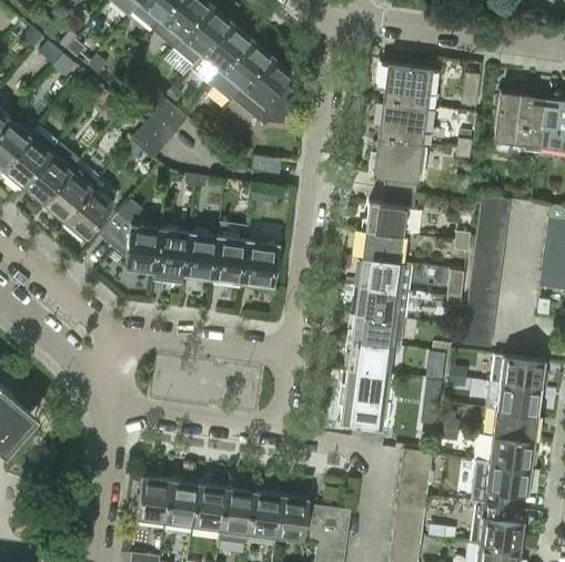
[(145,0),(111,0),(110,1),(131,18),(133,14),(145,0)]
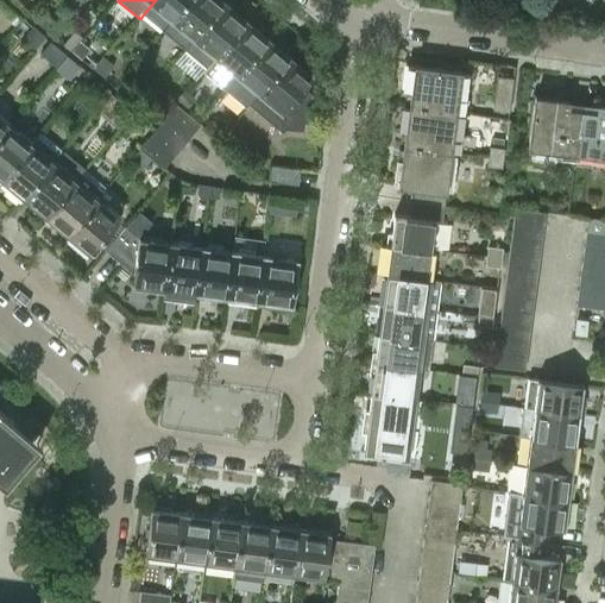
[(165,35),(194,0),(156,0),(143,16),(165,35)]
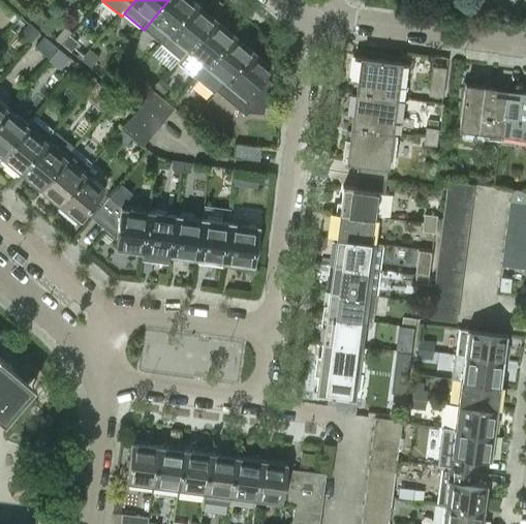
[(163,45),(196,5),(189,0),(168,0),(144,30),(156,40),(163,45)]
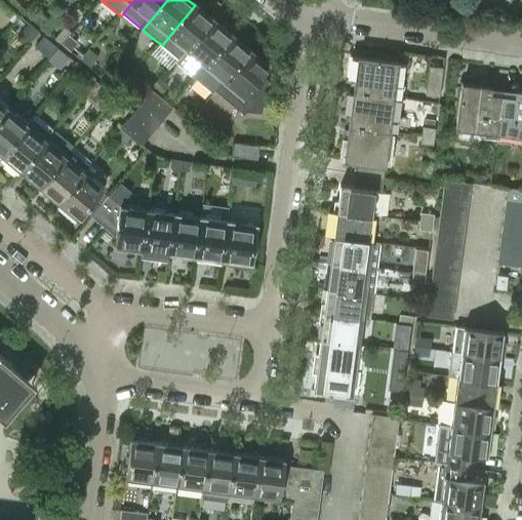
[(521,0),(503,0),(519,2),(518,8),(521,8),(521,0)]
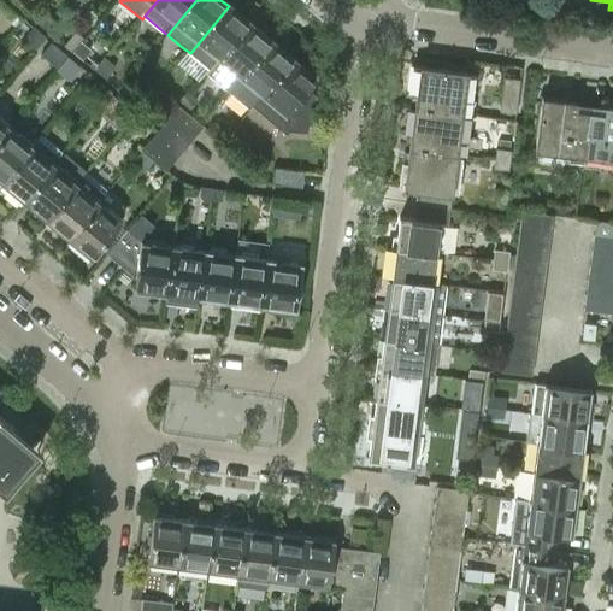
[(252,25),(229,6),(190,53),(212,71),(252,25)]
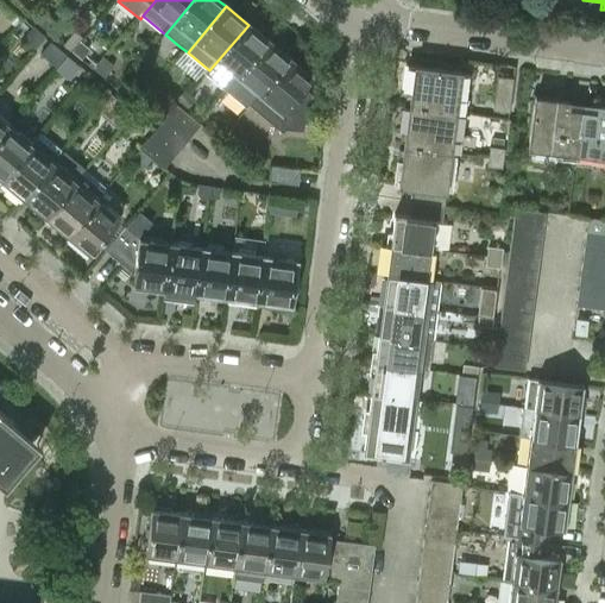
[(270,43),(249,25),(209,70),(205,74),(227,93),(270,43)]
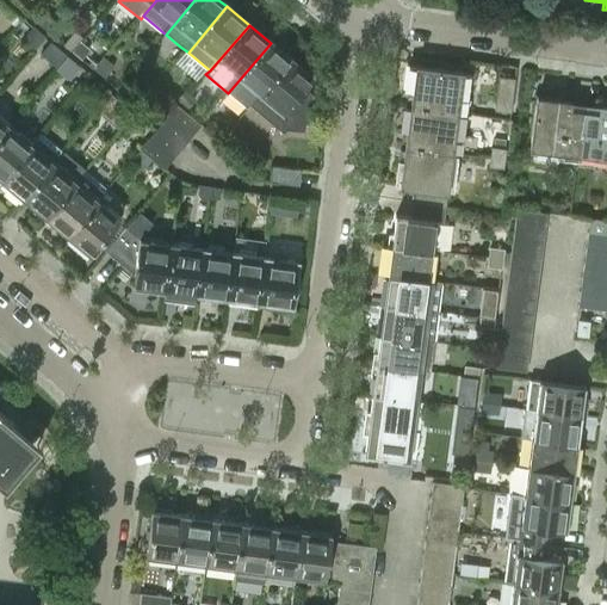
[(76,37),(68,48),(75,54),(85,43),(76,37)]
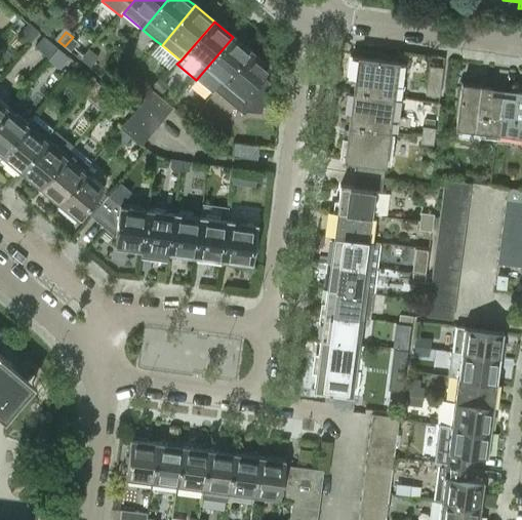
[(252,53),(233,37),(196,80),(215,96),(217,93),(252,53)]
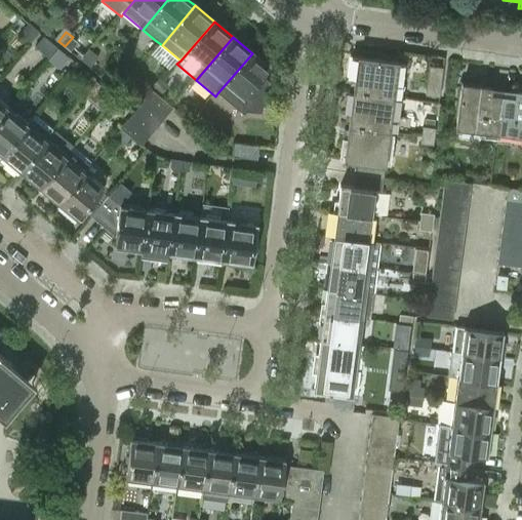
[(50,64),(58,54),(61,52),(46,40),(37,52),(50,64)]
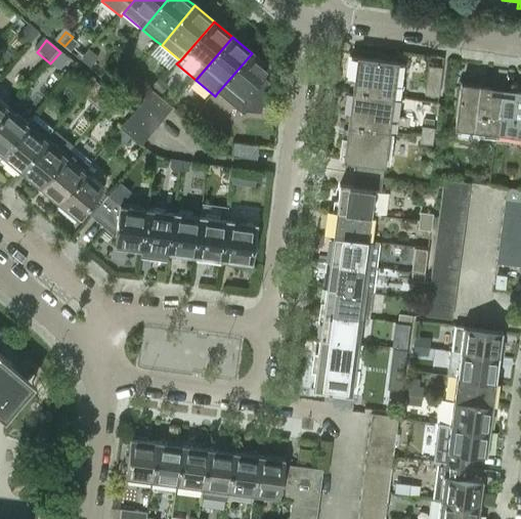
[(91,53),(83,63),(92,72),(100,61),(91,53)]
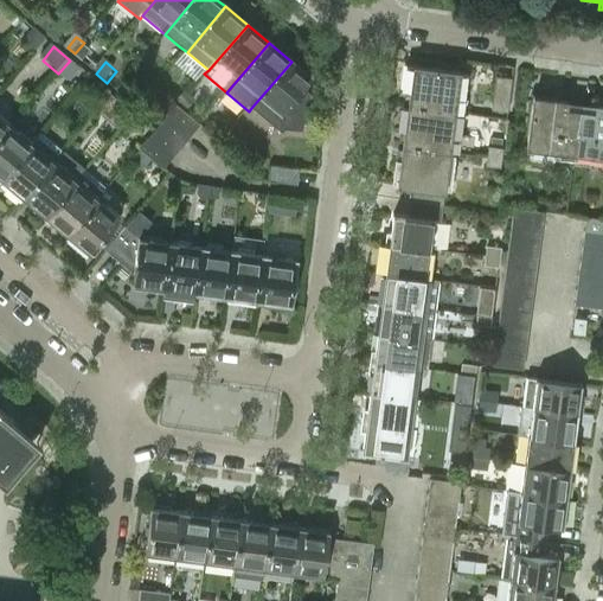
[(303,91),(305,89),(313,80),(292,62),(251,108),(284,135),(287,133),(293,134),(305,135),(308,108),(315,100),(303,91)]
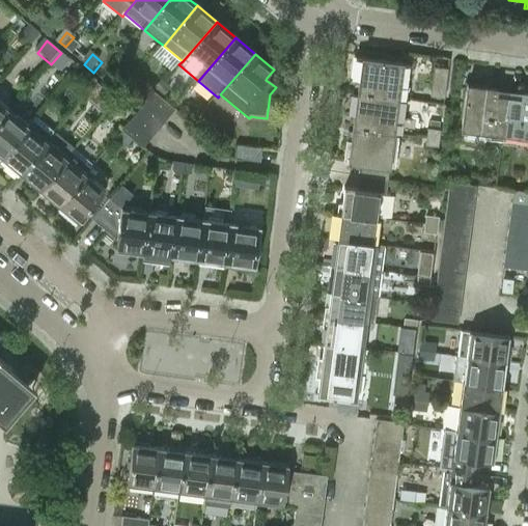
[(57,70),(65,60),(59,55),(51,64),(57,70)]
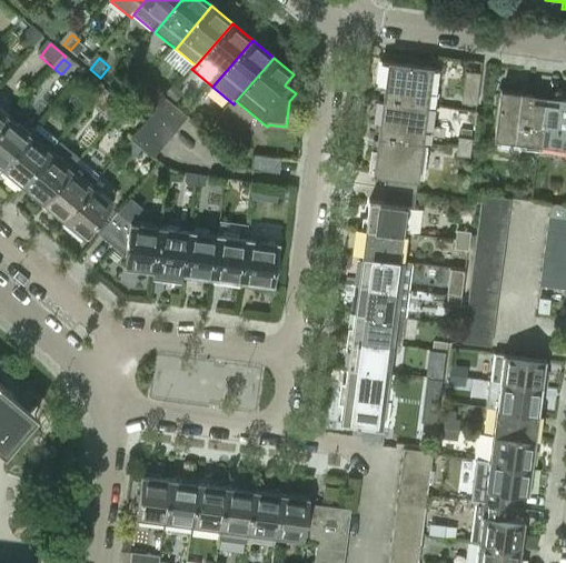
[(389,66),(386,92),(385,103),(428,109),(434,71),(389,66)]
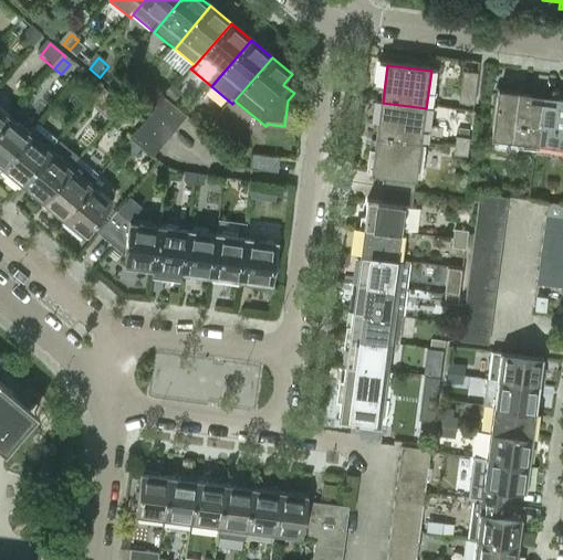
[(461,107),(476,108),(479,77),(465,76),(461,107)]
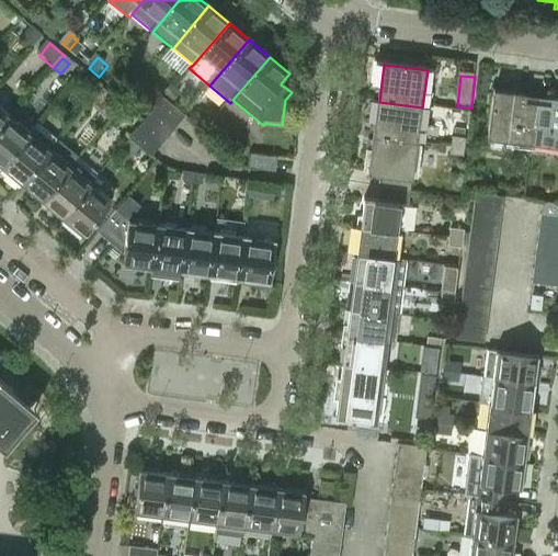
[(94,102),(103,92),(102,92),(104,89),(100,86),(88,100),(92,104),(93,102),(94,102)]
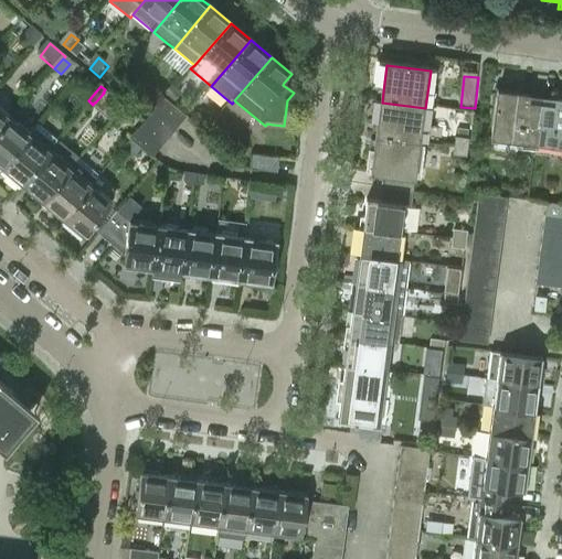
[(175,89),(168,97),(178,105),(183,96),(175,89)]
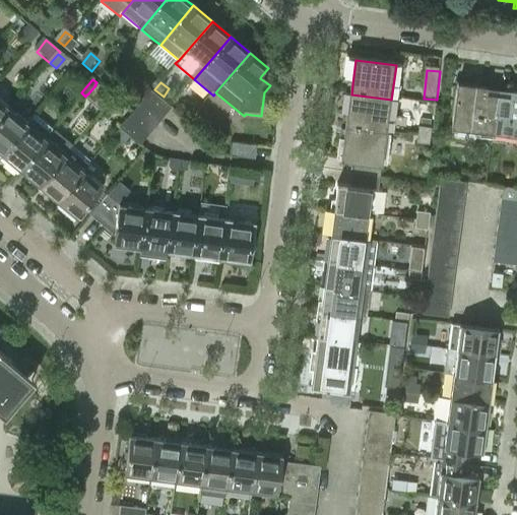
[(95,85),(87,94),(93,100),(106,111),(114,101),(116,99),(98,83),(95,85)]
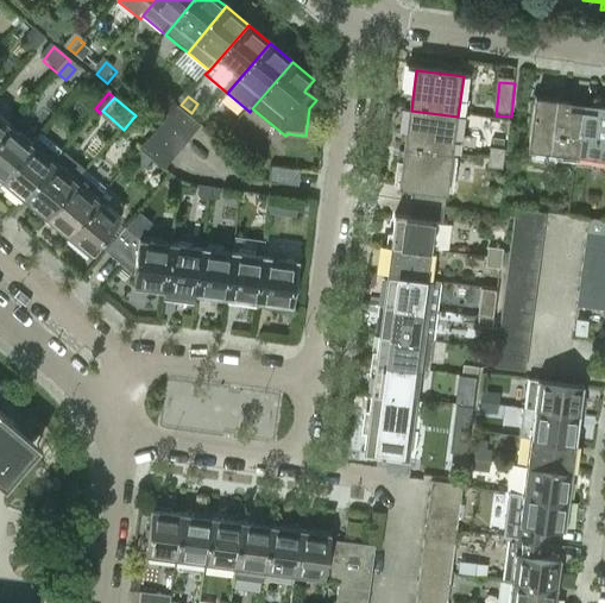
[(530,152),(579,158),(585,115),(571,113),(571,106),(537,101),(530,152)]
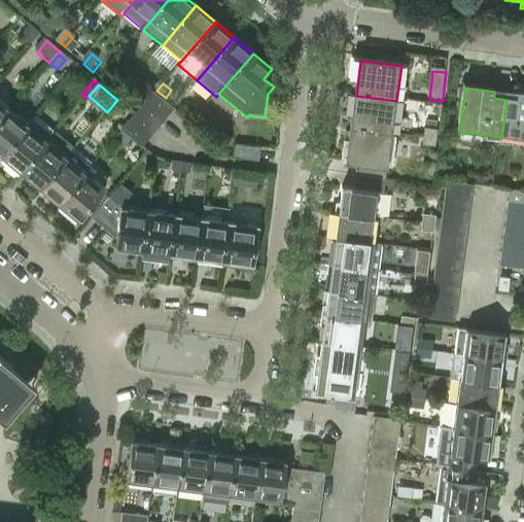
[(154,95),(146,105),(167,122),(175,112),(154,95)]
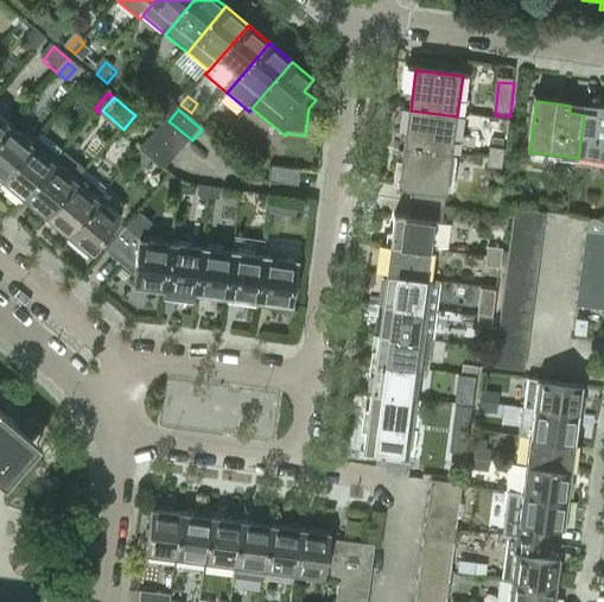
[(597,118),(584,115),(578,158),(603,162),(603,109),(598,109),(597,118)]
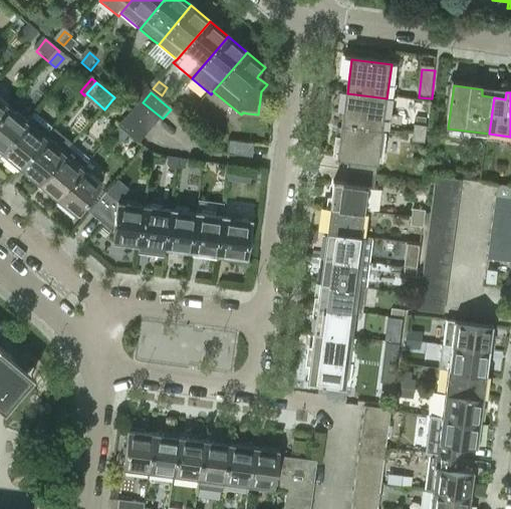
[(387,98),(347,93),(342,128),(382,133),(387,98)]
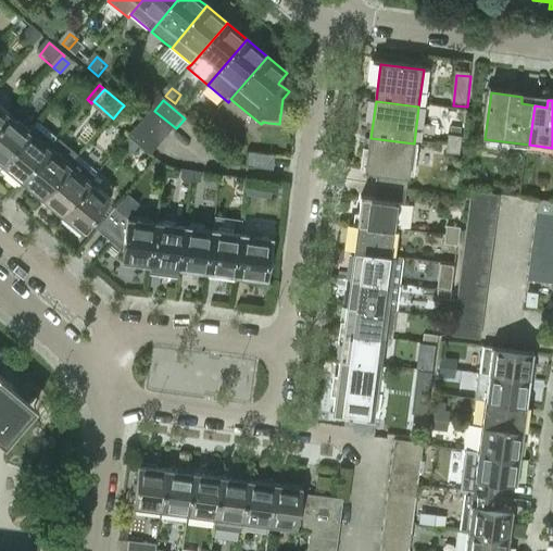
[(0,110),(0,130),(10,119),(0,110)]
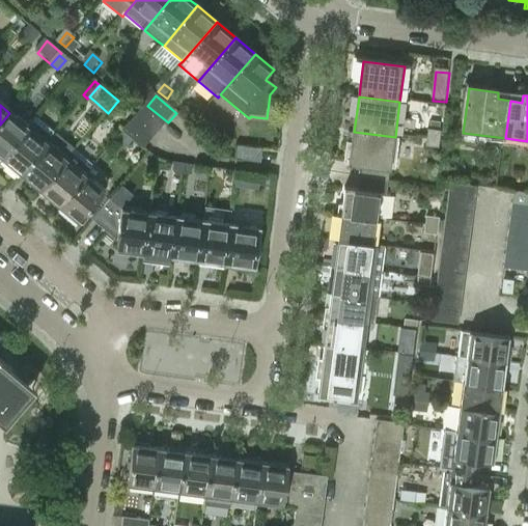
[(168,122),(147,106),(140,115),(160,133),(168,122)]
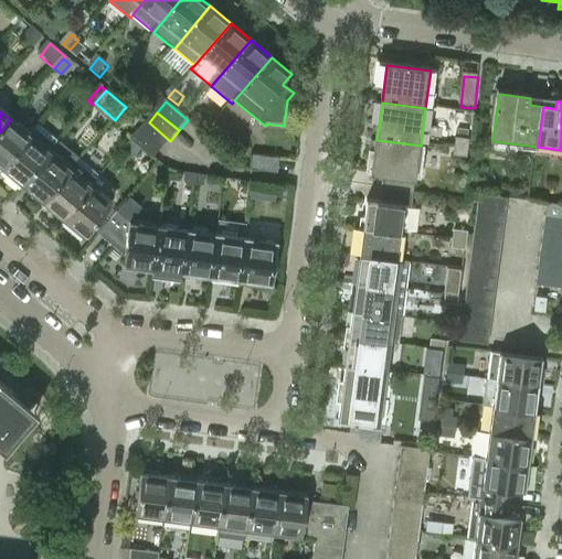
[(0,168),(3,171),(31,138),(10,120),(0,132),(0,168)]
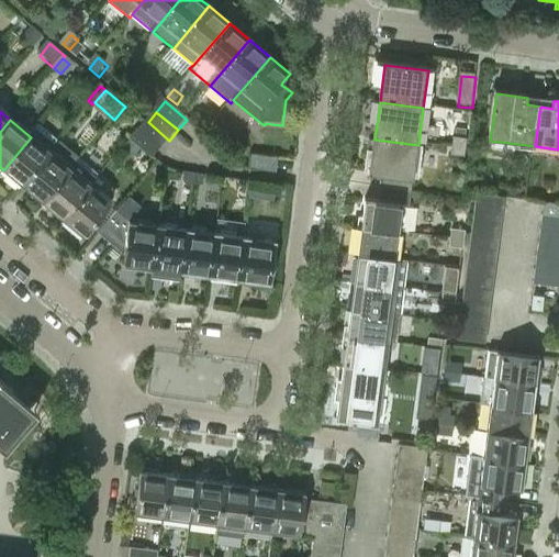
[(169,141),(148,122),(140,132),(161,151),(169,141)]
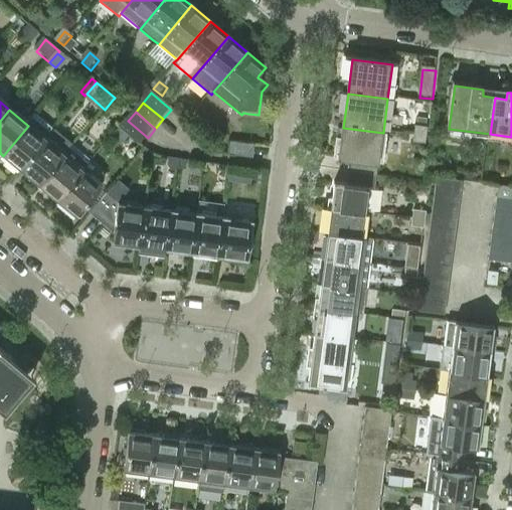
[(21,171),(46,141),(53,134),(34,118),(28,126),(3,156),(21,171)]
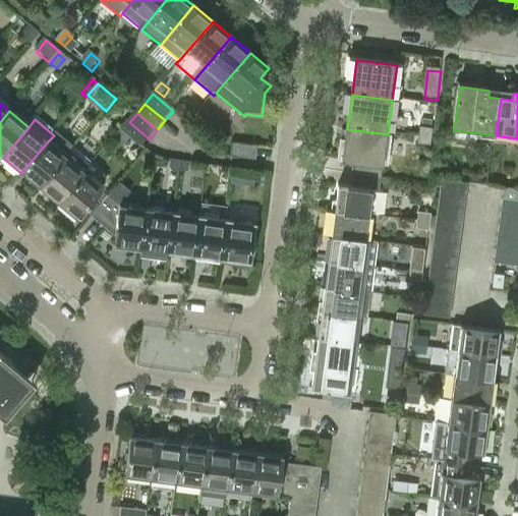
[(150,139),(129,122),(121,131),(141,149),(150,139)]
